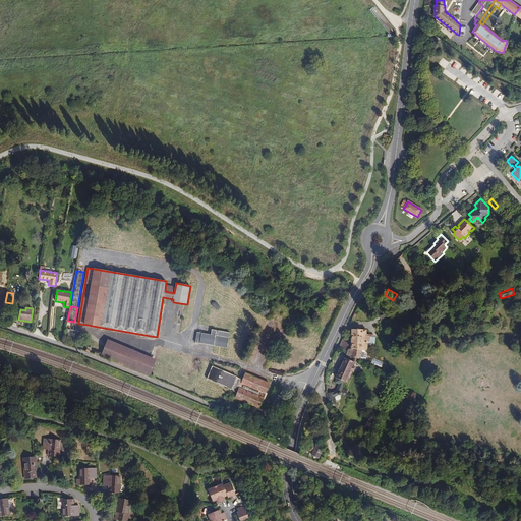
[(67,321),(64,341),(73,343),(75,330),(73,330),(75,322),(74,322),(67,321)]
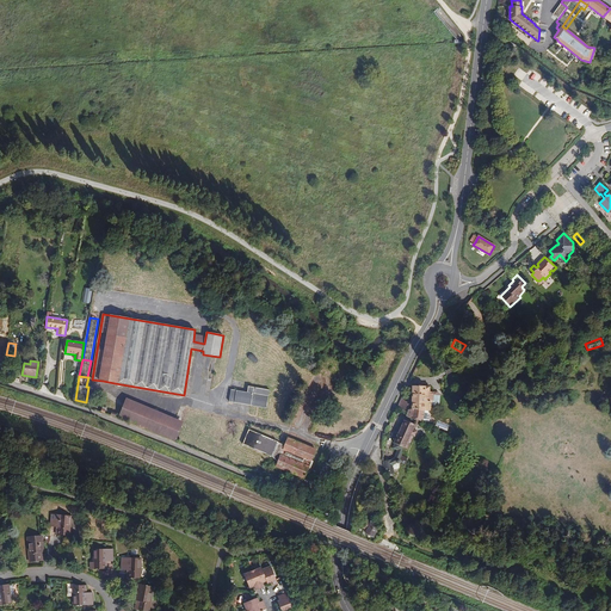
[(270,390),(248,386),(247,393),(232,389),(229,401),(266,408),(270,390)]
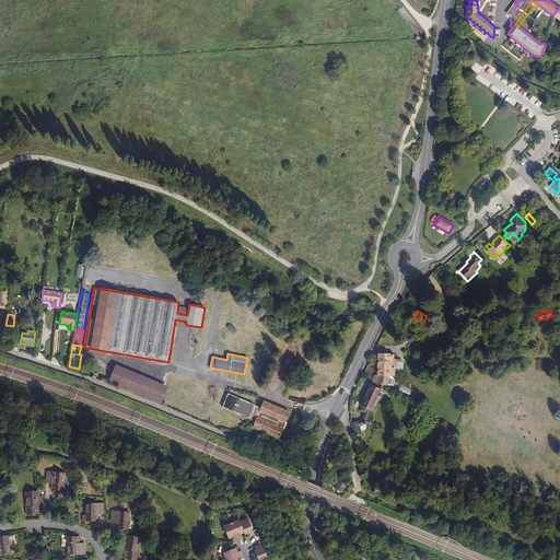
[(377,378),(377,384),(383,385),(387,386),(389,376),(395,377),(395,373),(395,368),(397,369),(397,359),(394,359),(394,354),(389,354),(389,353),(378,353),(377,375),(377,378)]
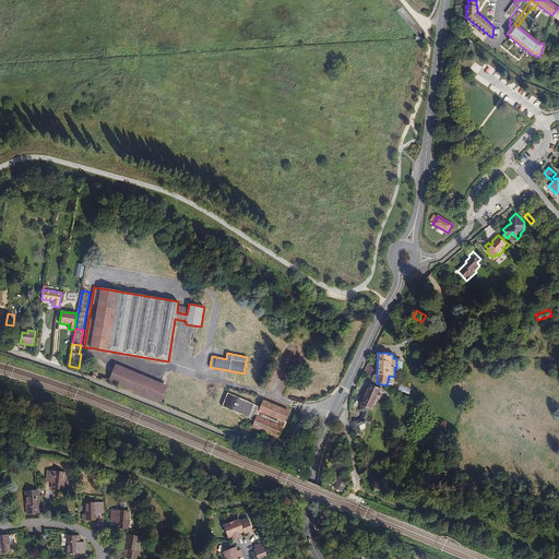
[(159,404),(161,403),(167,385),(116,365),(108,382),(159,404)]
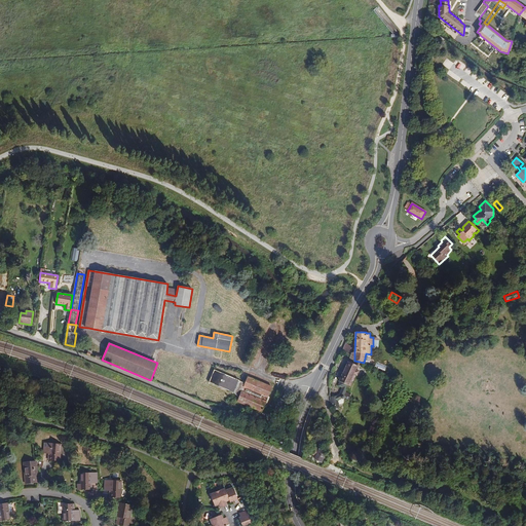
[(330,399),(333,410),(339,408),(339,405),(344,403),(344,399),(349,400),(351,395),(345,391),(348,385),(350,386),(355,375),(357,376),(360,371),(355,370),(358,366),(348,362),(339,381),(340,381),(338,386),(342,387),(339,395),(336,396),(330,398),(330,399)]
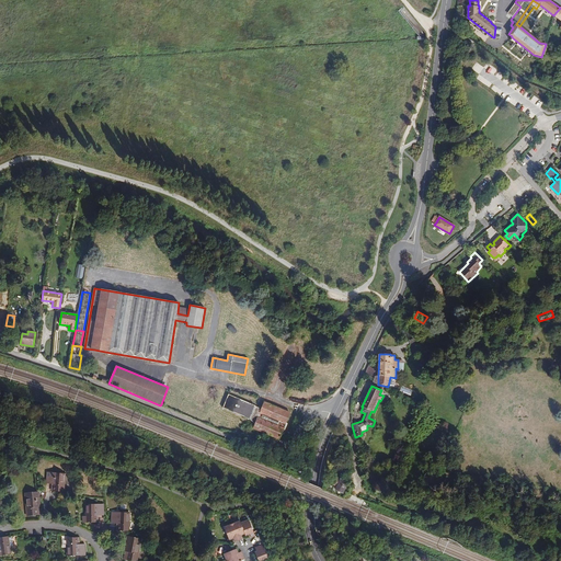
[(255,405),(228,395),(222,408),(250,420),(256,422),(253,428),(279,439),(284,428),(286,423),(289,413),(264,402),(261,410),(255,408),(255,405)]
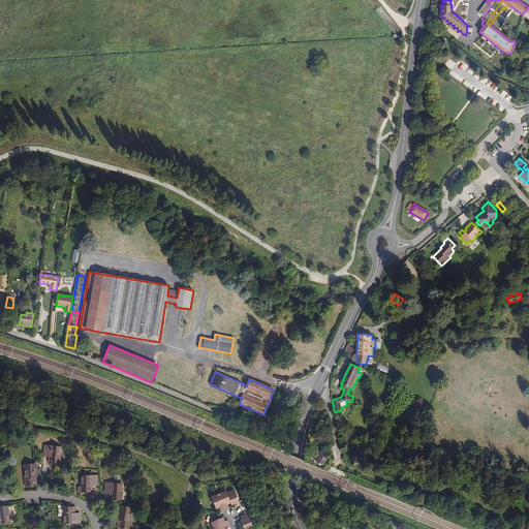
[(377,430),(381,431),(386,417),(374,412),(373,416),(380,419),(377,430)]
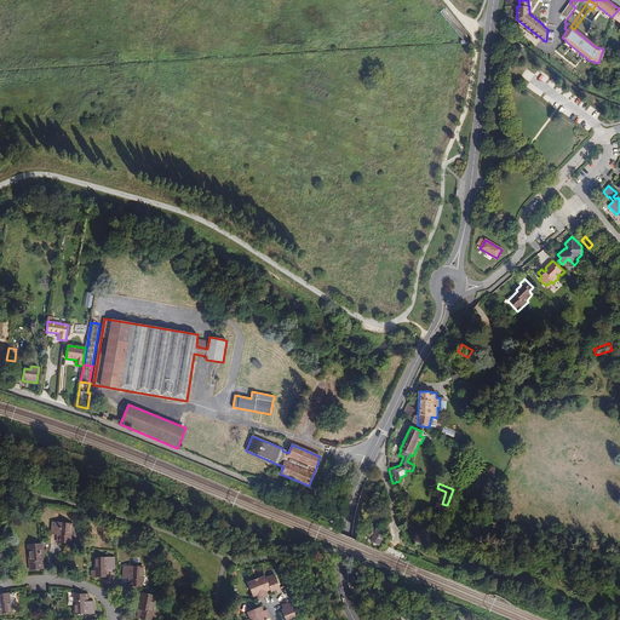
[(59,535),(59,543),(70,544),(72,523),(52,522),(51,534),(57,535),(59,535)]
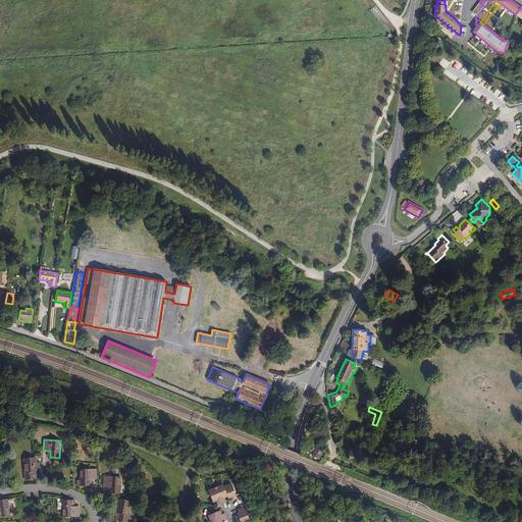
[(318,461),(318,460),(322,451),(310,446),(307,453),(313,455),(312,457),(311,458),(318,461)]
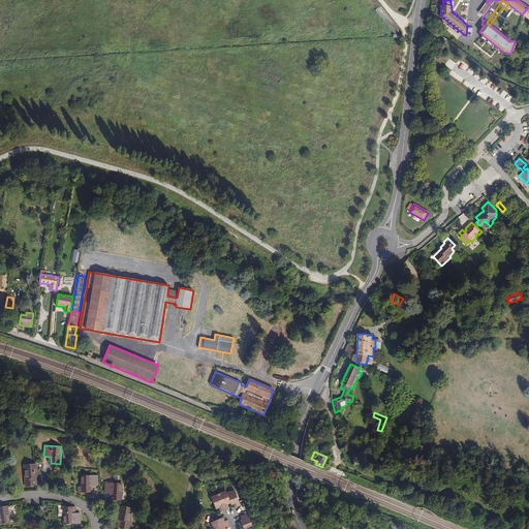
[(37,486),(37,478),(38,478),(36,464),(24,465),(26,487),(36,486),(37,486)]
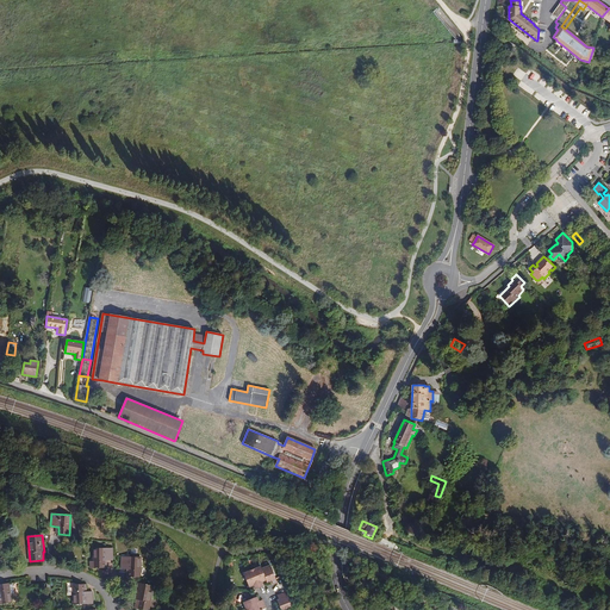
[(105,568),(105,562),(113,562),(113,560),(112,549),(93,549),(93,561),(89,561),(89,568),(105,568)]
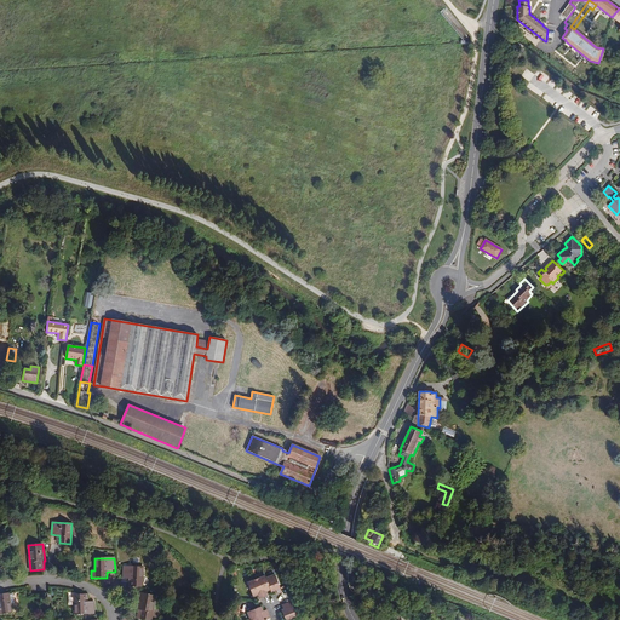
[(124,579),(130,579),(128,586),(131,586),(142,587),(143,567),(124,566),(124,579)]
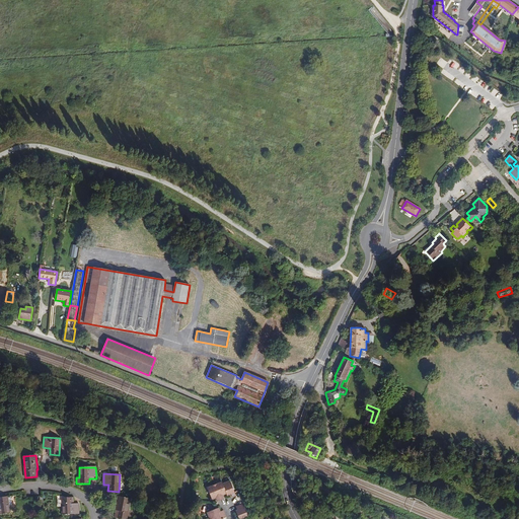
[(236,496),(230,480),(223,484),(222,482),(207,488),(212,500),(216,498),(217,501),(224,498),(223,495),(226,494),(227,496),(231,494),(232,498),(236,496)]
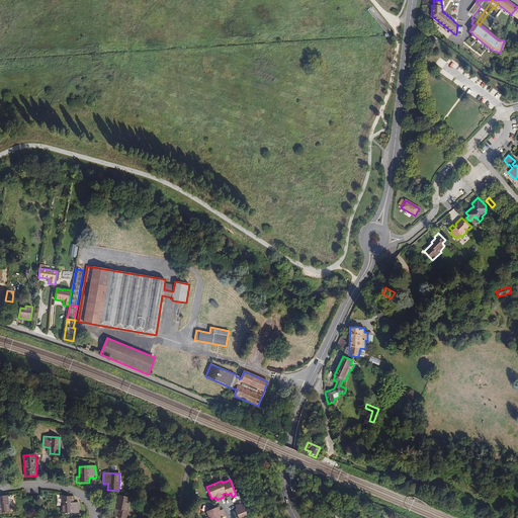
[(114,509),(113,517),(116,517),(120,517),(125,517),(130,498),(117,495),(114,509)]
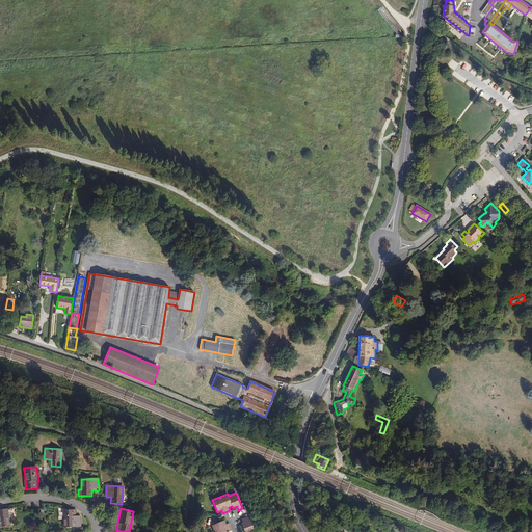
[(0,527),(10,526),(8,517),(7,509),(0,509),(0,527)]
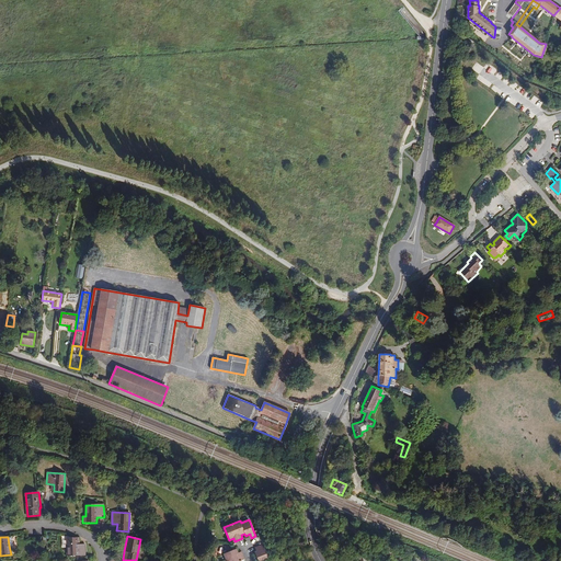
[(86,544),(80,545),(79,537),(78,537),(67,538),(68,556),(86,556),(86,544)]
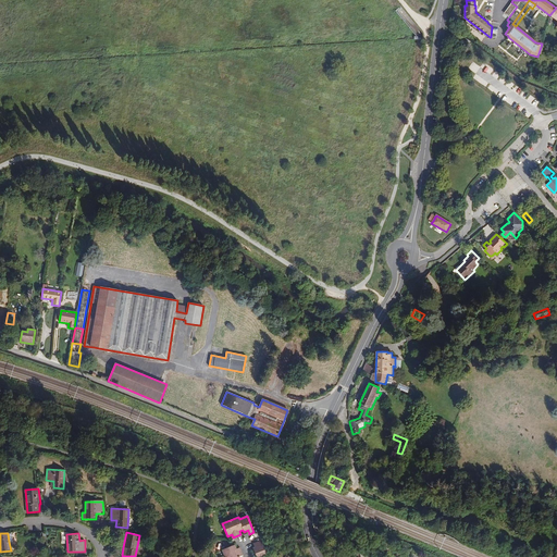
[(257,556),(267,554),(261,541),(254,543),(255,547),(252,548),(256,556),(257,556)]
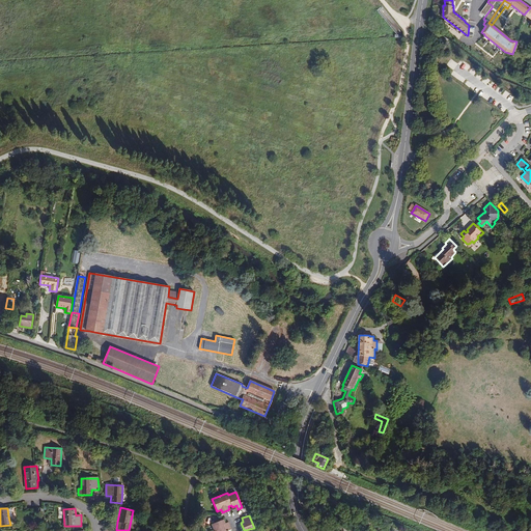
[(228,530),(231,529),(229,522),(225,523),(224,520),(212,525),(214,530),(228,530)]
